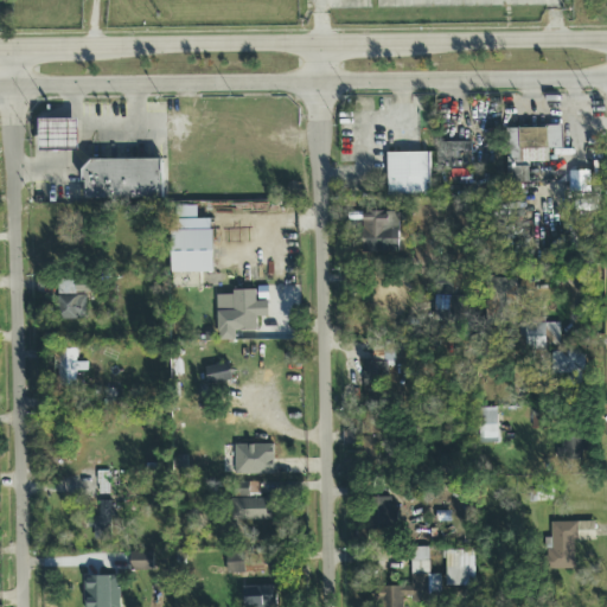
[(563,119),(562,102),(547,103),(547,120),(563,119)]
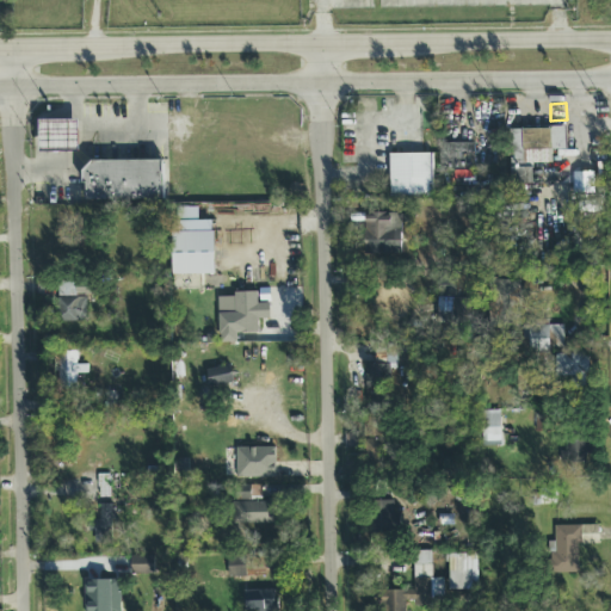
[(39,152),(79,152),(79,121),(38,122),(39,152)]
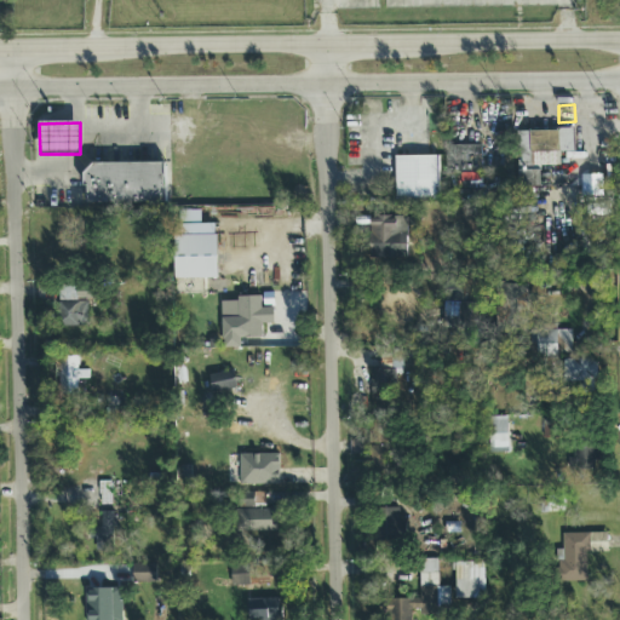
[(541,166),(561,166),(560,153),(575,153),(575,131),(517,132),(518,188),(541,187),(541,166)]
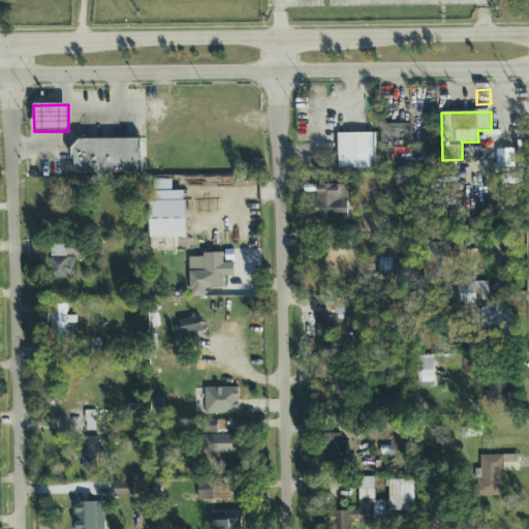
[(411,124),(381,124),(381,147),(411,148),(411,124)]
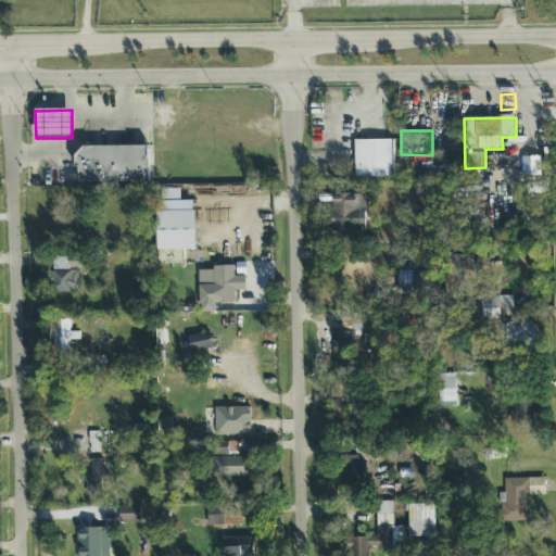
[(394,179),(393,140),(354,141),(355,179),(394,179)]
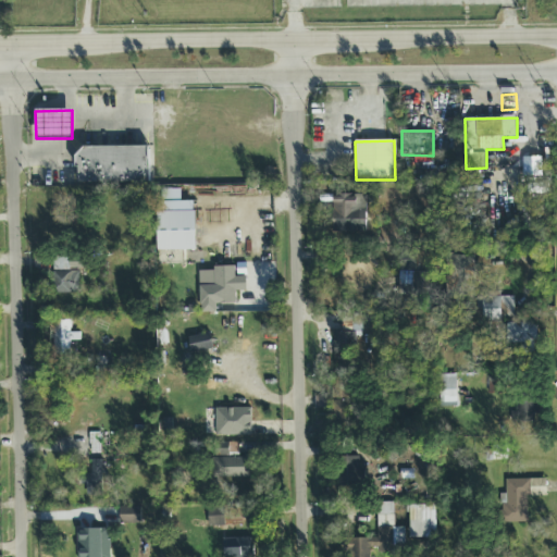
[(148,147),(76,148),(77,184),(149,183),(148,147)]
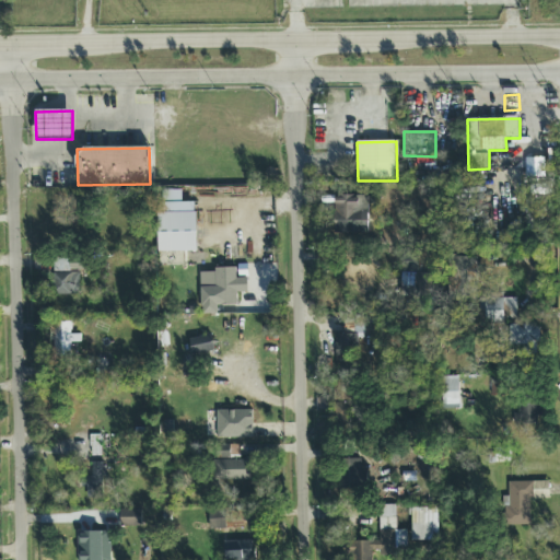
[(525,178),(544,177),(544,159),(525,159),(525,178)]
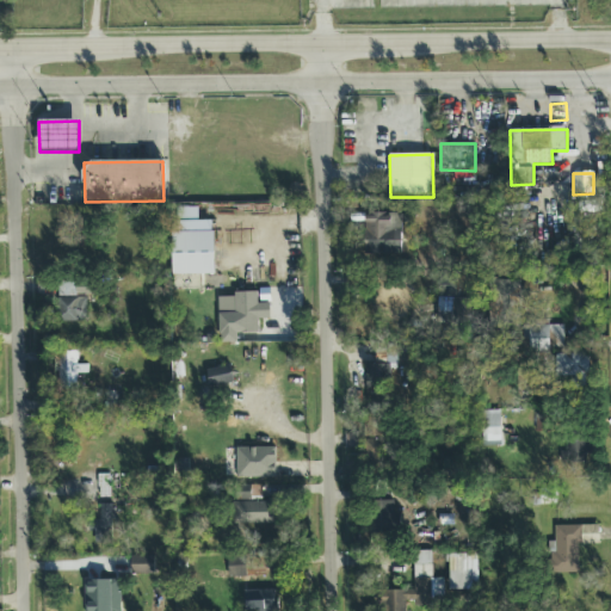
[(215,275),(214,221),(198,222),(198,208),(172,209),(173,276),(215,275)]
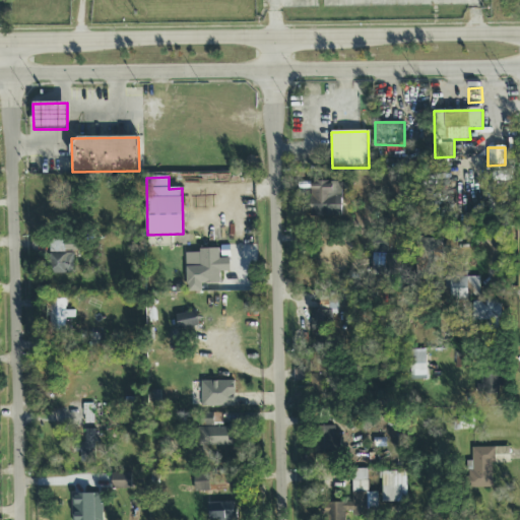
[(342,216),(341,182),(311,183),(312,217),(342,216)]
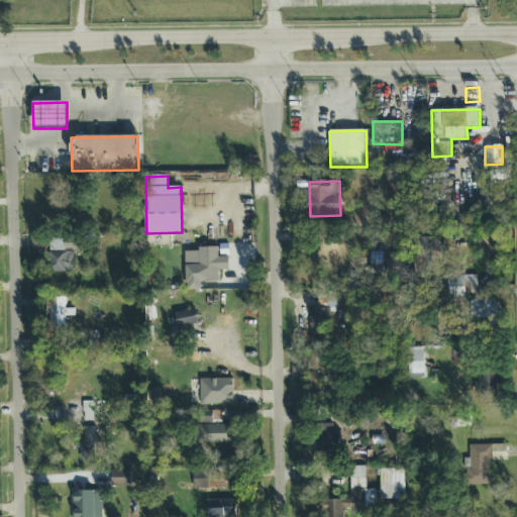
[(439,237),(418,237),(418,274),(433,274),(433,263),(439,263),(439,237)]
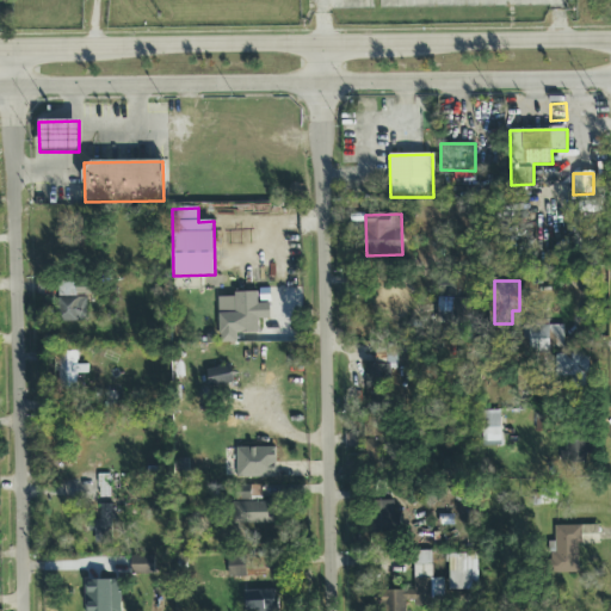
[(439,297),(457,297),(457,285),(439,284),(439,297)]
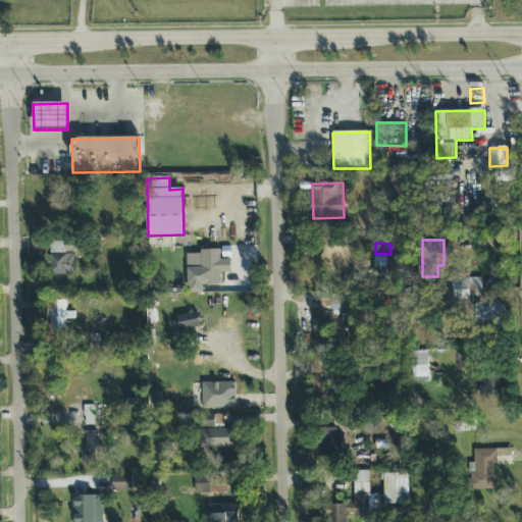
[(188,294),(203,294),(203,285),(221,285),(220,273),(230,273),(230,259),(220,260),(220,250),(200,251),(200,254),(187,255),(188,294)]
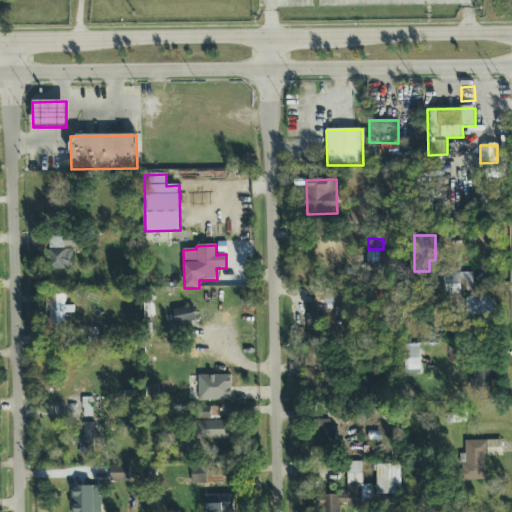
[(72,250),(50,251),(51,270),(73,269),(72,250)]
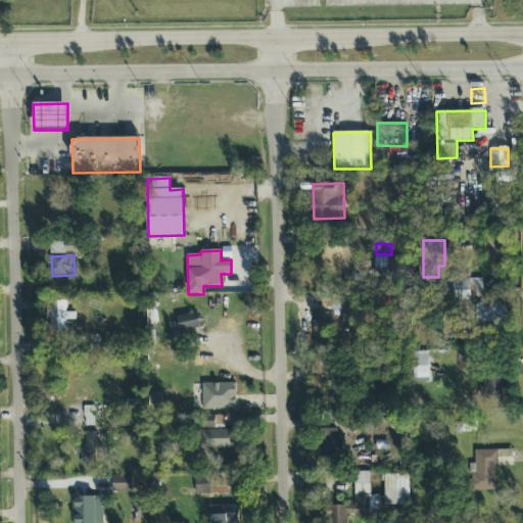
[(400,255),(375,256),(376,280),(400,279),(400,255)]
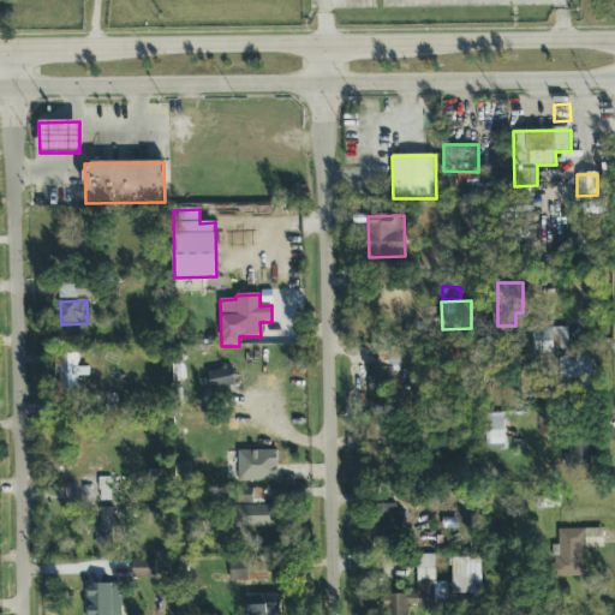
[(531,329),(532,353),(567,352),(566,328),(531,329)]
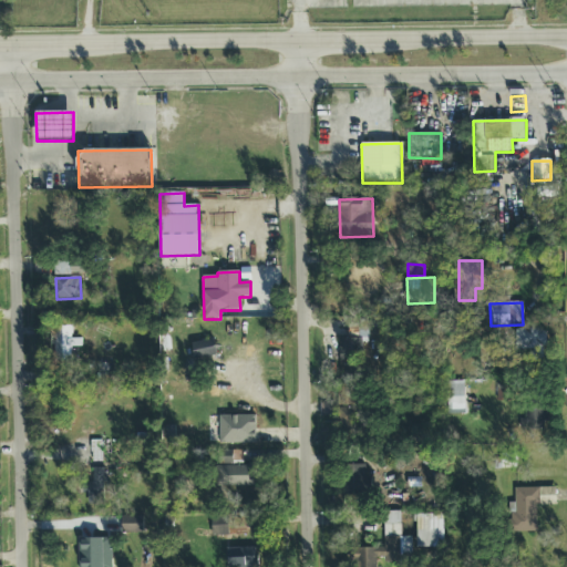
[(72,327),(53,327),(55,362),(72,361),(71,348),(81,348),(81,339),(72,339),(72,327)]
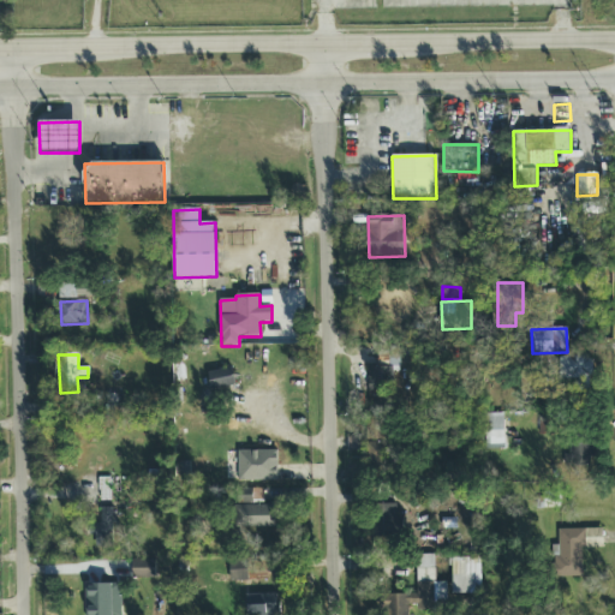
[(591,357),(559,357),(559,378),(575,380),(575,390),(591,390),(591,357)]
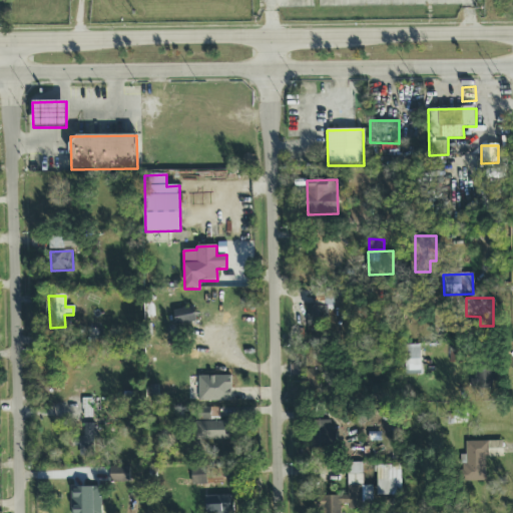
[(172,311),(175,326),(196,321),(193,307),(172,311)]
